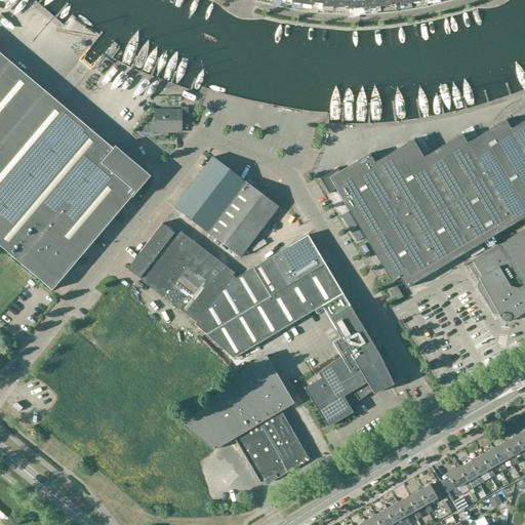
[(278,0),(292,3),(328,7),(363,8),(394,6),(422,1),(428,0),(278,0)]
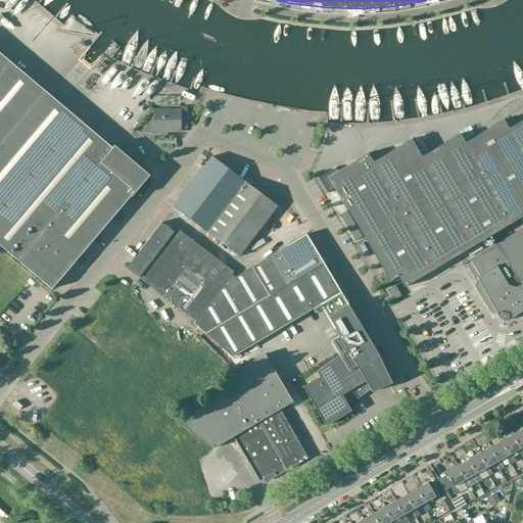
[(0,246),(52,290),(128,200),(94,172),(113,149),(0,53),(0,246)]
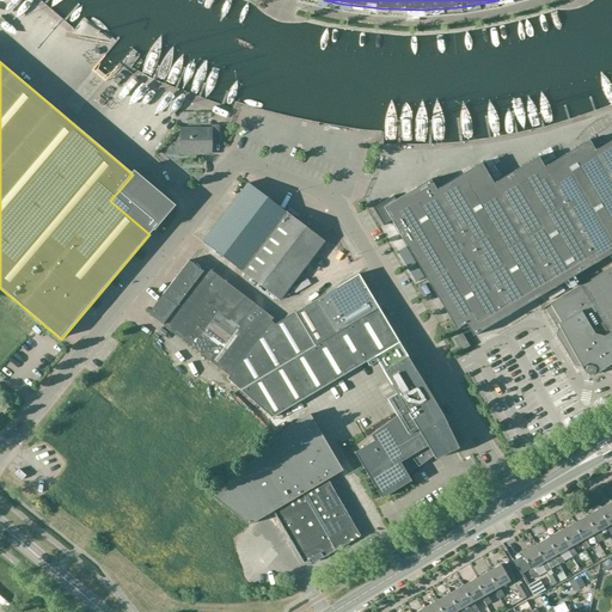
[(219,141),(219,126),(212,126),(212,129),(181,129),(181,155),(212,155),(212,141),(219,141)]
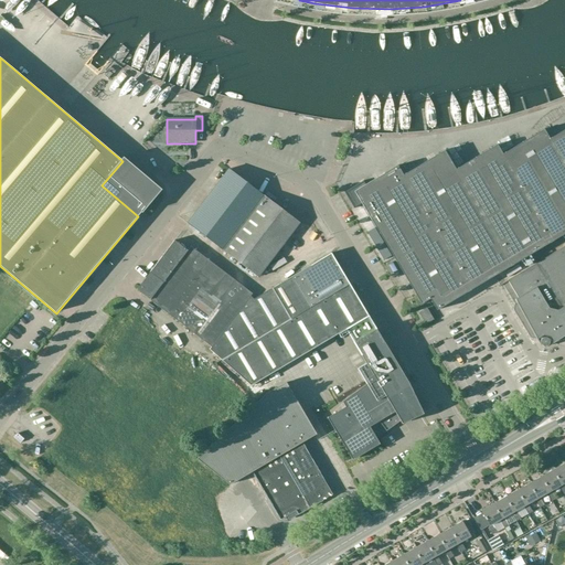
[(437,310),(564,233),(564,130),(548,140),(543,131),(502,156),(497,146),(456,171),(445,152),(422,166),(418,159),(412,162),(408,157),(396,164),(397,167),(365,185),(363,181),(362,180),(353,185),(354,187),(344,192),(354,209),(362,204),(422,305),(430,299),(437,310)]
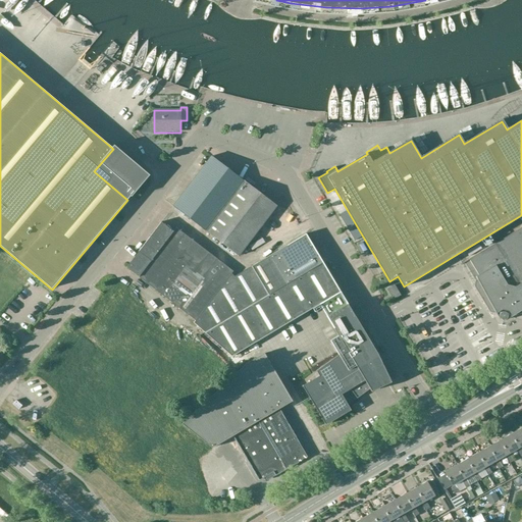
[(114,148),(113,149),(94,171),(127,200),(148,176),(114,148)]
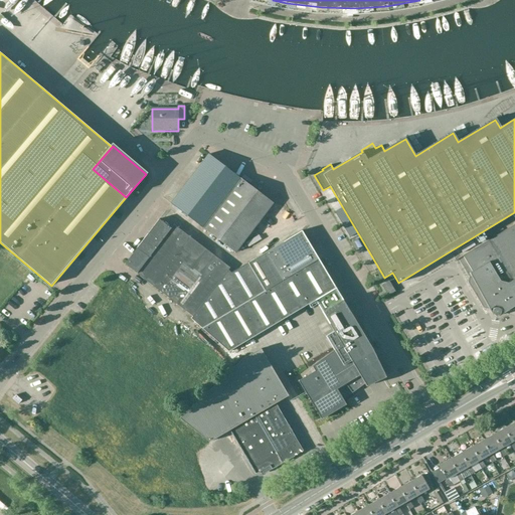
[(203,228),(240,180),(208,155),(171,204),(203,228)]
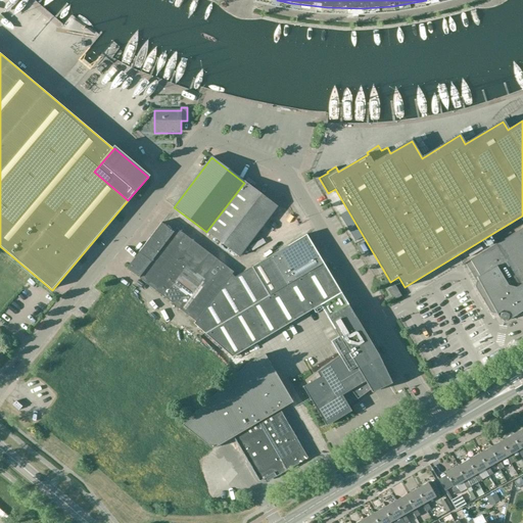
[(206,232),(214,238),(239,257),(277,207),(244,183),(206,232)]
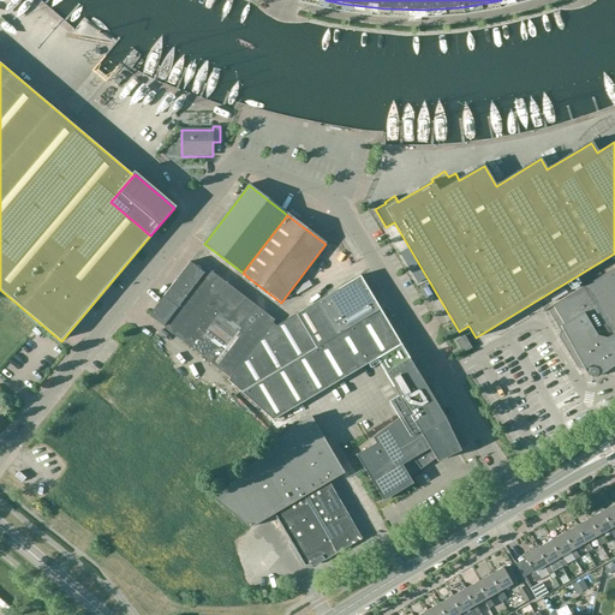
[(274,321),(208,269),(204,274),(190,263),(149,316),(230,378),(226,382),(240,393),(306,354),(287,321),(276,328),(273,324),(274,321)]
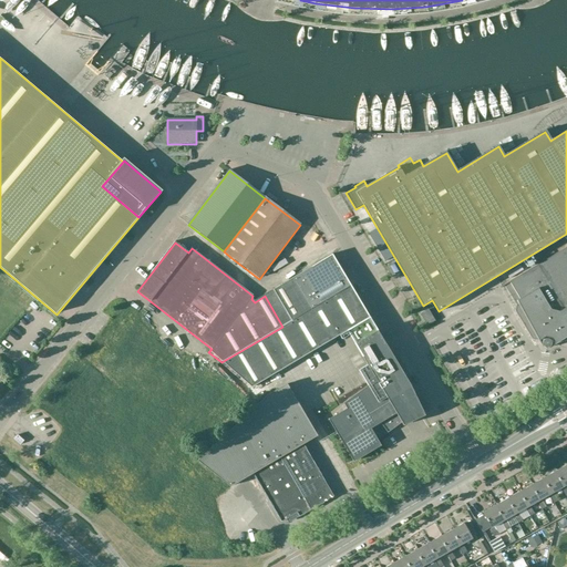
[(566,246),(500,288),(505,286),(516,306),(518,305),(542,347),(543,347),(545,348),(546,348),(548,348),(548,349),(560,341),(566,342),(566,246)]
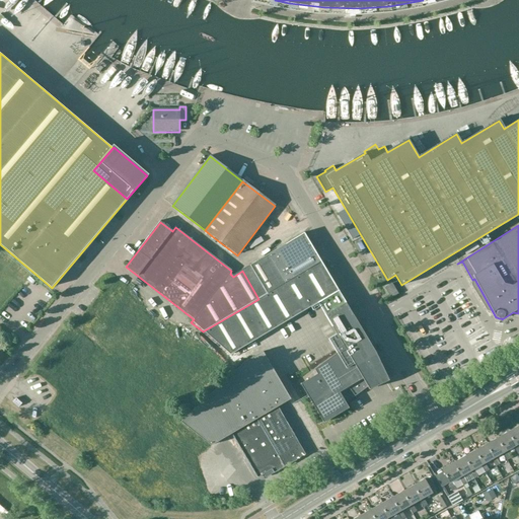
[(258,298),(321,262),(303,233),(249,266),(249,267),(242,271),(258,298)]
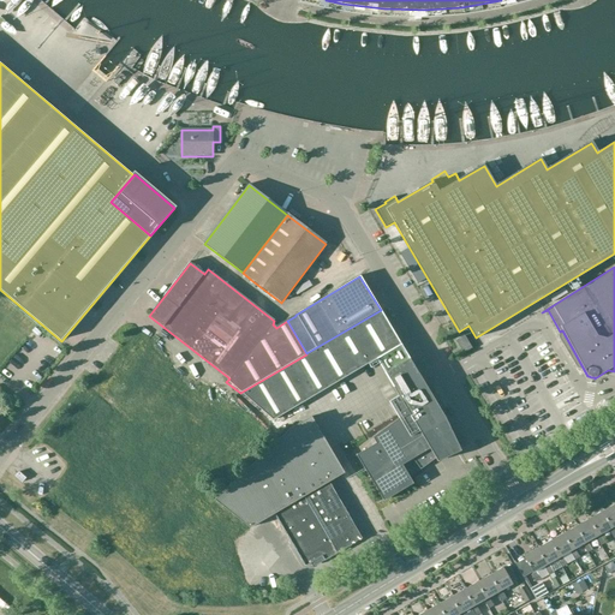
[(381,310),(306,354),(240,393),(254,404),(274,422),(369,364),(371,369),(380,364),(381,366),(384,372),(408,357),(381,310)]
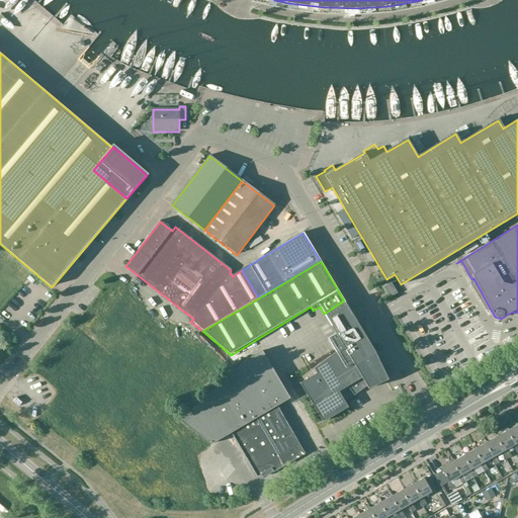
[(391,297),(397,293),(391,283),(384,287),(391,297)]
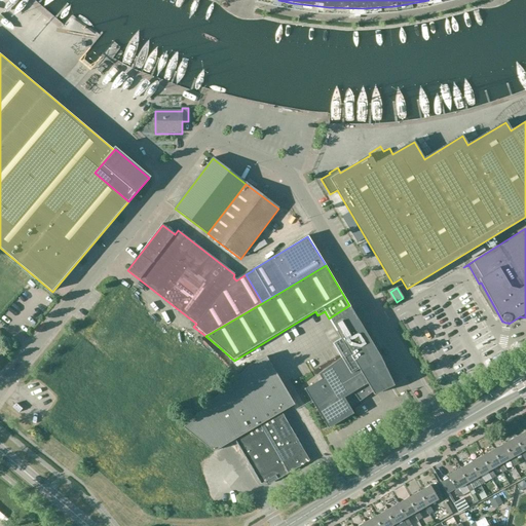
[(373,392),(374,396),(393,385),(390,379),(397,375),(386,366),(349,305),(329,318),(341,340),(334,344),(343,359),(322,373),(324,378),(304,389),(326,426),(351,411),(343,398),(352,392),(360,402),(373,392)]
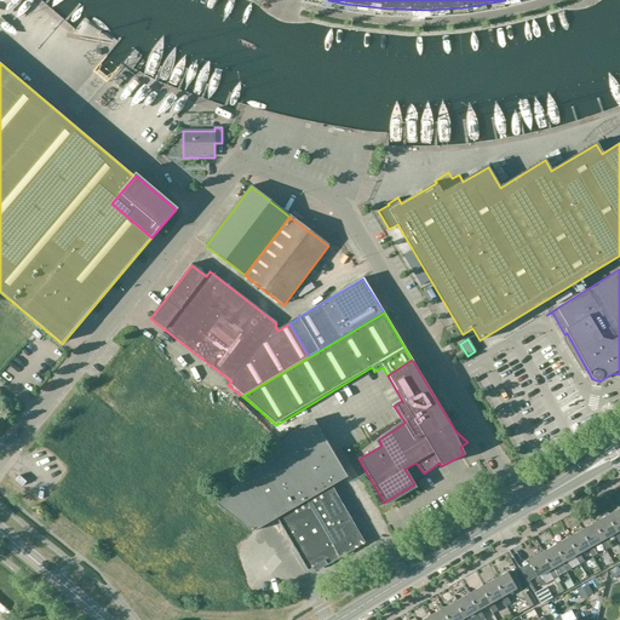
[(314,420),(216,503),(251,532),(276,517),(346,477),(314,420)]
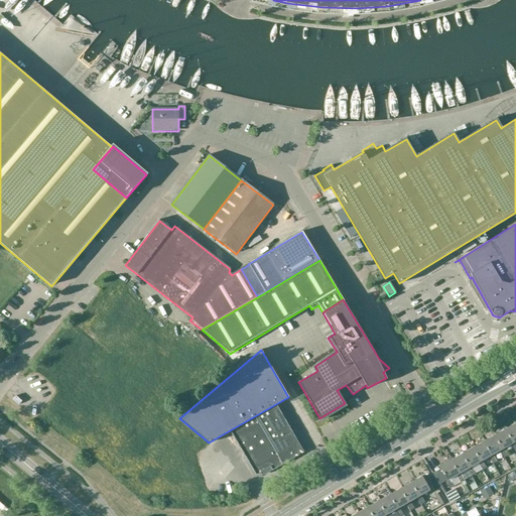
[(303,452),(275,404),(230,430),(256,476),(263,472),(264,474),(272,470),(272,471),(303,452)]
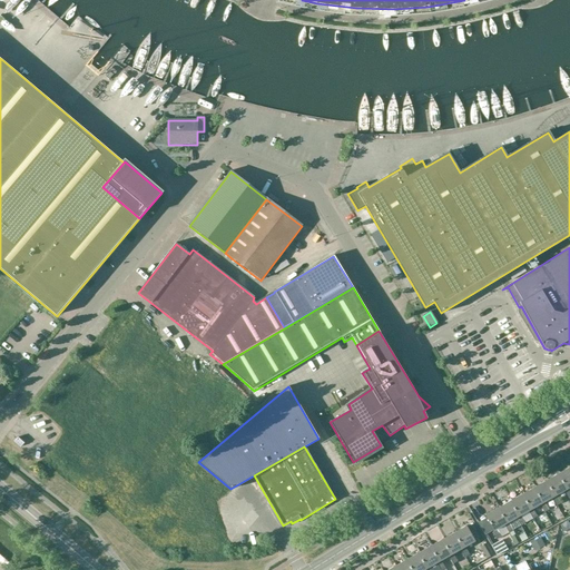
[(569,469),(558,475),(566,490),(564,491),(569,499),(569,498),(569,491),(569,489),(569,488),(569,469)]
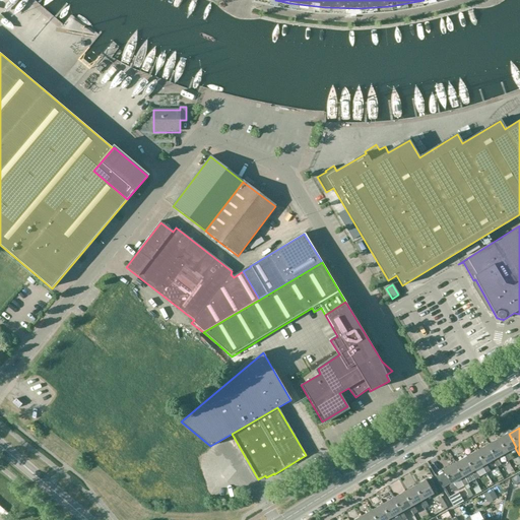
[(516,447),(509,434),(497,440),(505,454),(504,455),(507,462),(512,459),(508,452),(515,448),(516,447)]
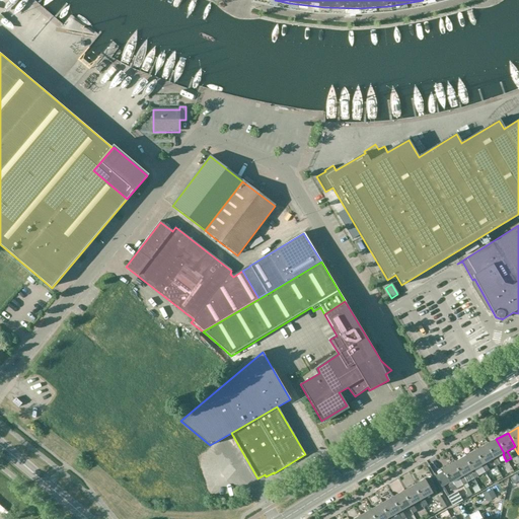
[(504,453),(496,439),(486,445),(494,458),(492,459),(496,466),(500,464),(496,457),(503,454),(504,453)]
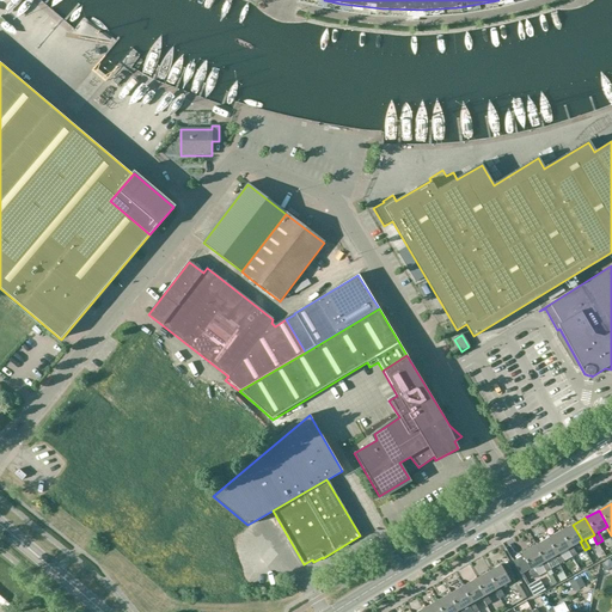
[(567,550),(571,557),(576,555),(571,546),(580,542),(582,540),(573,525),(560,532),(569,549),(567,550)]
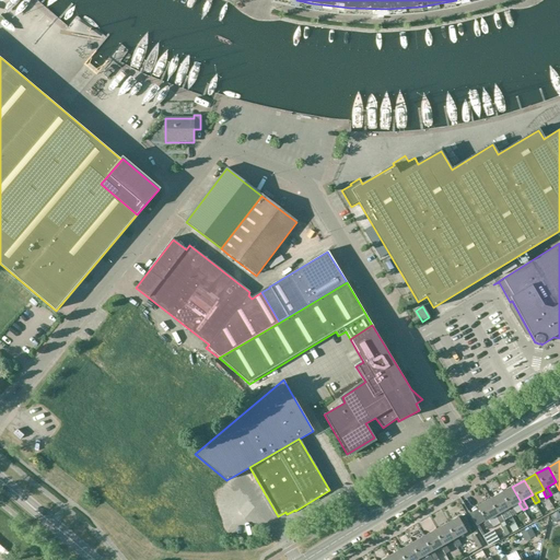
[(521,502),(512,487),(500,493),(509,509),(508,510),(512,517),(516,515),(512,506),(518,503),(521,502)]
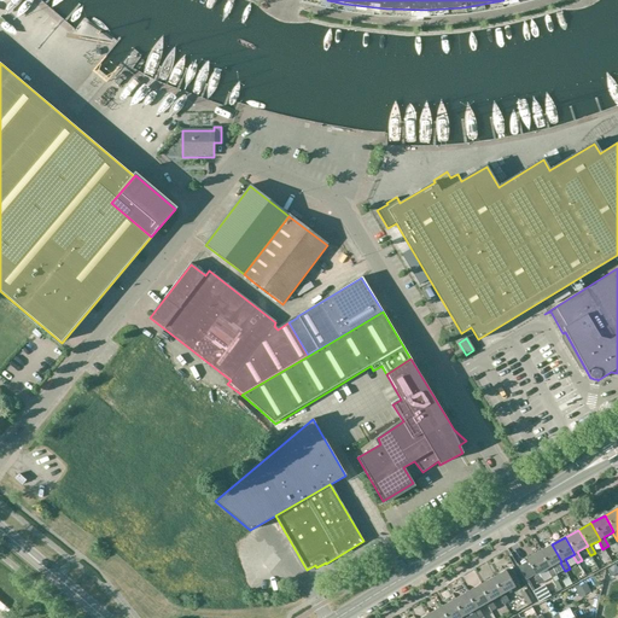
[(561,561),(552,544),(538,553),(548,569),(546,570),(551,578),(552,578),(555,576),(557,576),(552,567),(560,563),(561,561)]
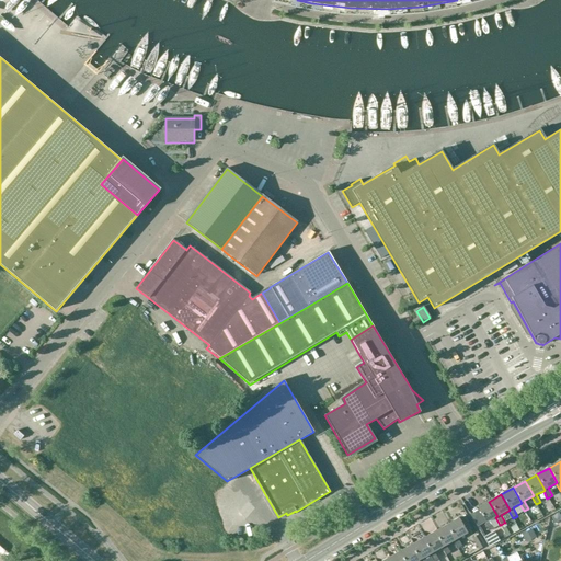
[(497,516),(489,502),(478,508),(485,522),(483,523),(489,531),(500,525),(495,517),(497,516)]
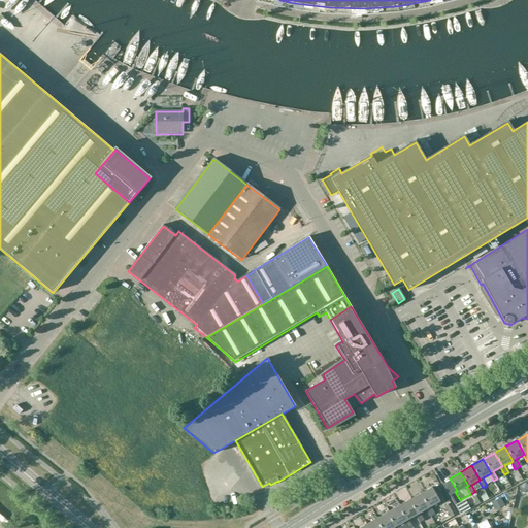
[(527,486),(526,483),(519,486),(522,493),(527,489),(527,486)]
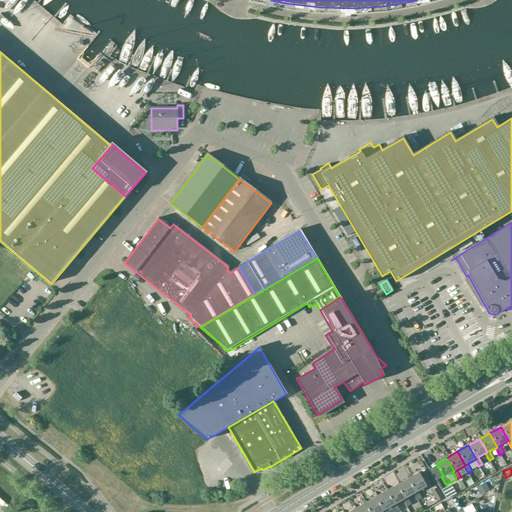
[(418,473),(407,479),(415,493),(413,494),(417,501),(421,498),(417,491),(426,487),(418,473)]
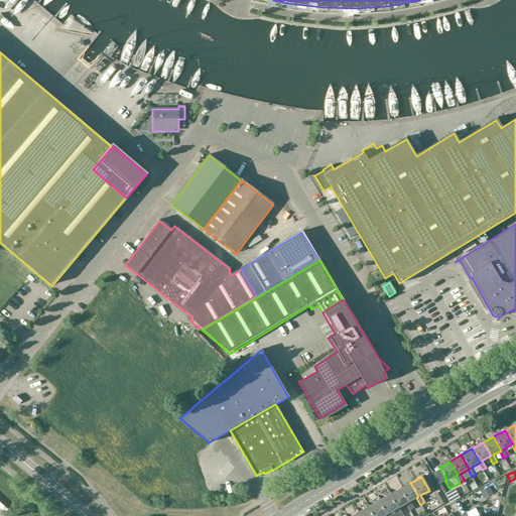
[(418,497),(410,483),(399,490),(407,503),(405,504),(409,511),(413,509),(409,502),(416,498),(418,497)]
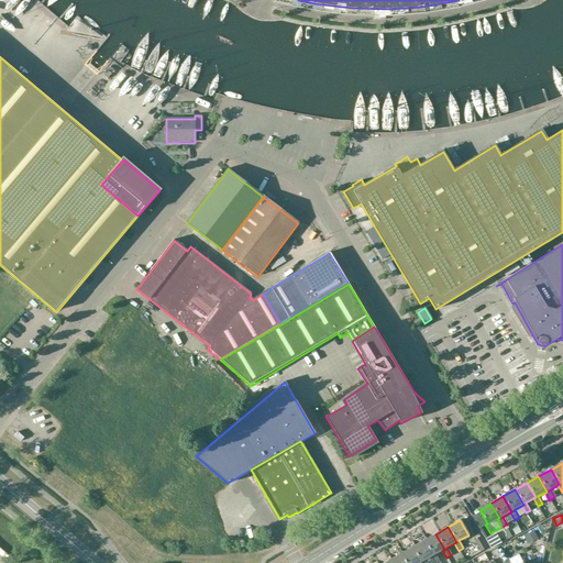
[(523,537),(528,544),(538,539),(533,531),(523,537)]
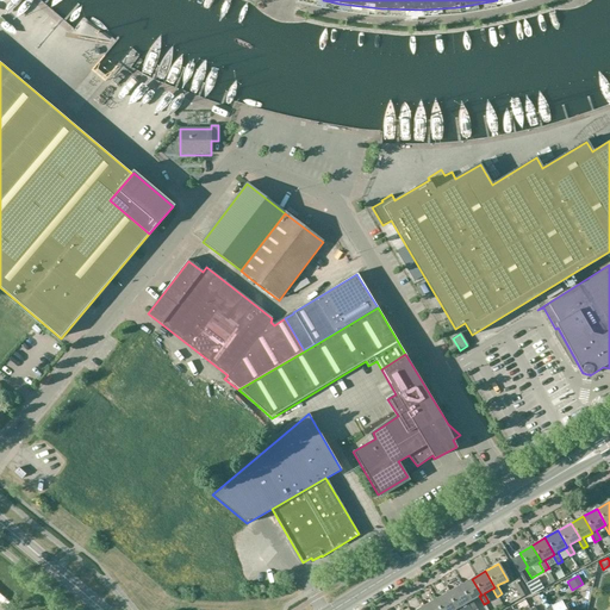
[(542,589),(536,578),(530,582),(530,583),(527,585),(531,595),(536,592),(542,589)]
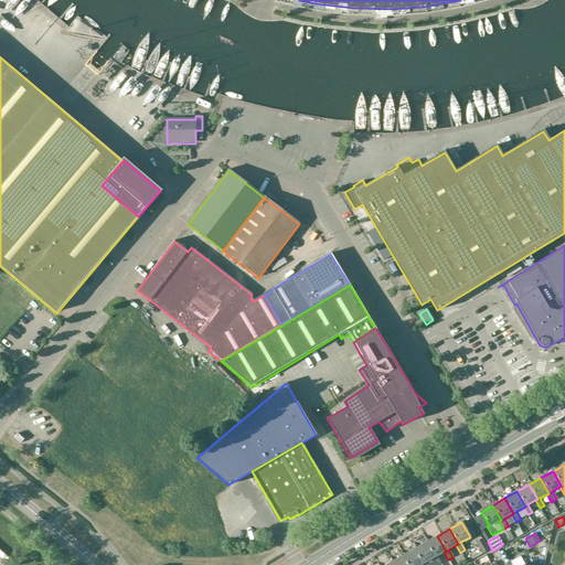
[(437,536),(425,543),(434,557),(433,558),(435,564),(441,564),(437,556),(444,552),(446,551),(437,536)]
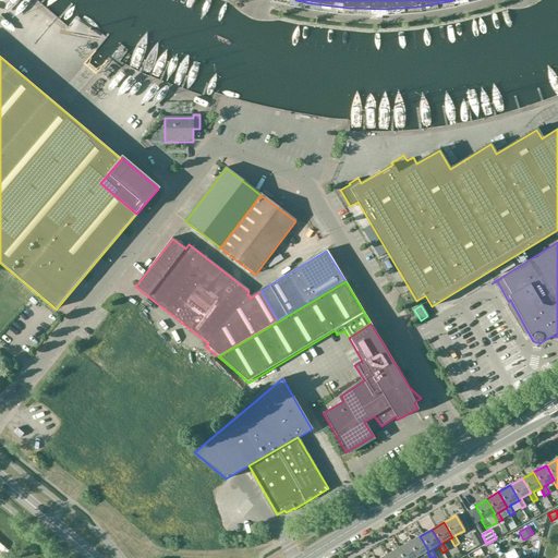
[(483,543),(475,531),(470,534),(476,547),(483,543)]
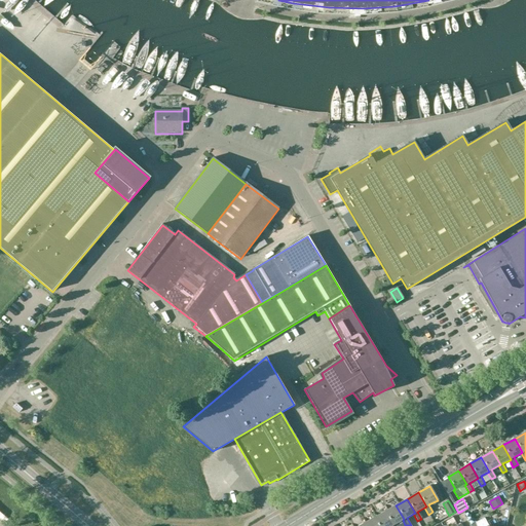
[(404,519),(396,505),(385,512),(392,525),(391,525),(397,525),(396,524),(403,520),(404,519)]
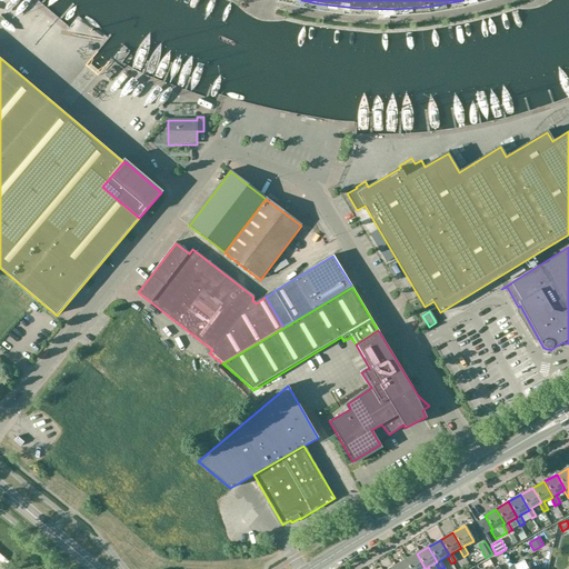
[(423,568),(425,568),(417,553),(405,560),(409,568),(423,568)]
